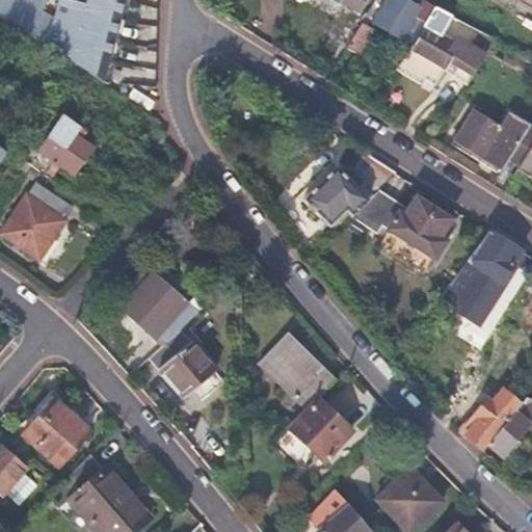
[(87,0),(86,6),(64,0),(59,0),(59,2),(55,0),(0,0),(0,18),(6,22),(73,62),(102,81),(123,2),(128,2),(128,0),(87,0)]
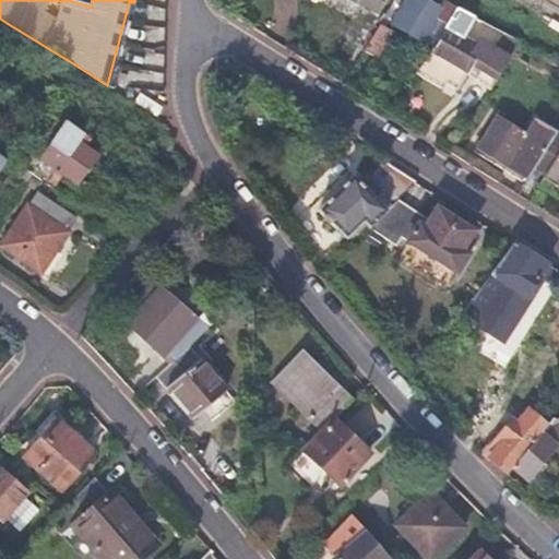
[(354,0),(375,13),(383,0),(354,0)]
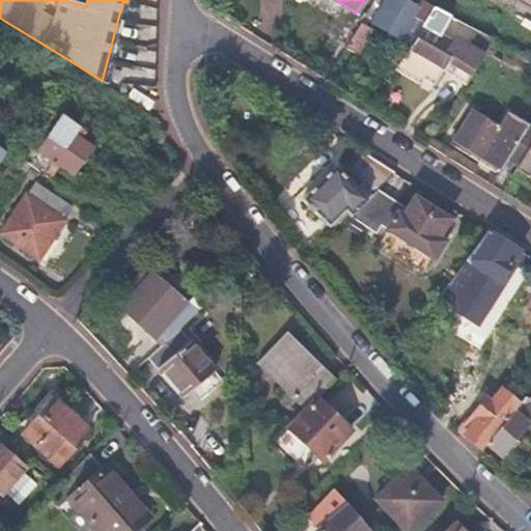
[(424,0),(387,0),(373,22),(400,39),(415,18),(424,23),(435,6),(424,0)]
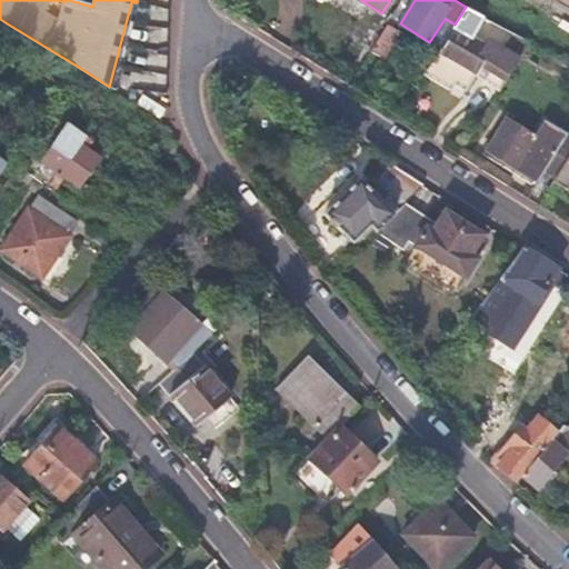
[(466,7),(455,25),(422,75),(448,90),(452,82),(463,90),(480,66),(491,72),(503,53),(487,42),(485,47),(470,39),(485,17),(466,7)]
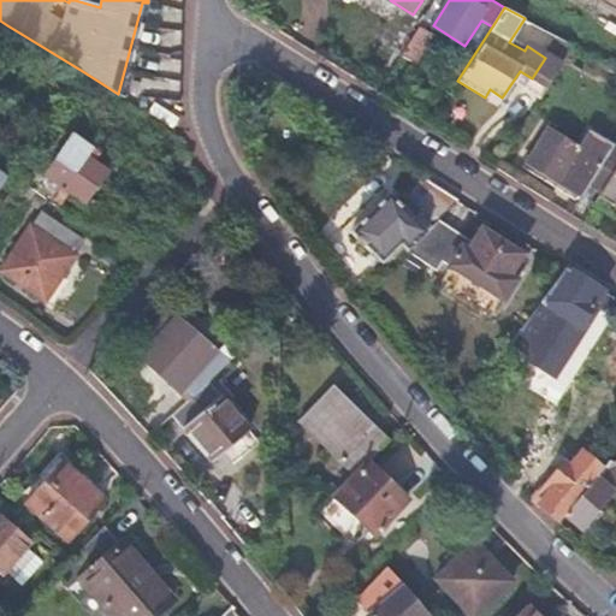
[(432,36),(418,28),(400,55),(414,64),(432,36)]
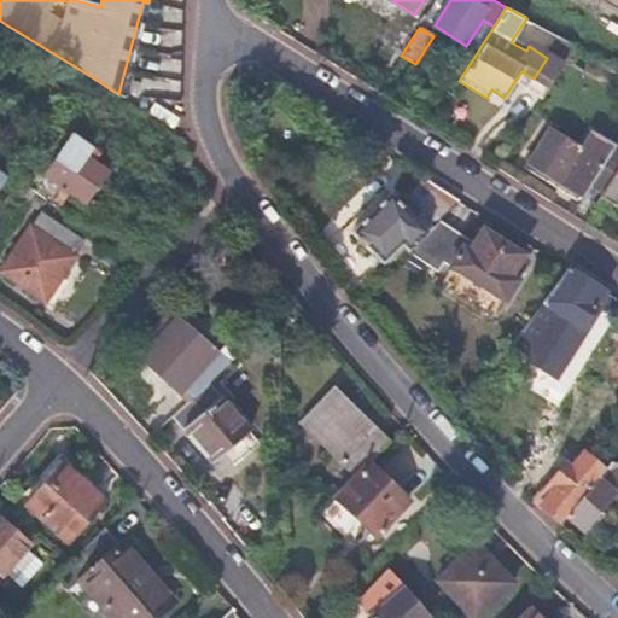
[(547,58),(534,79),(526,89),(541,99),(576,46),(560,38),(547,58)]
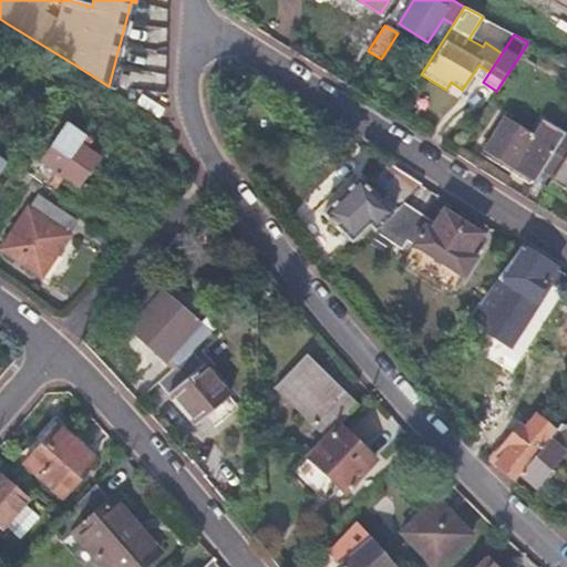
[(22,172),(63,200),(99,155),(76,140),(90,120),(59,96),(33,137),(42,144),(22,172)]
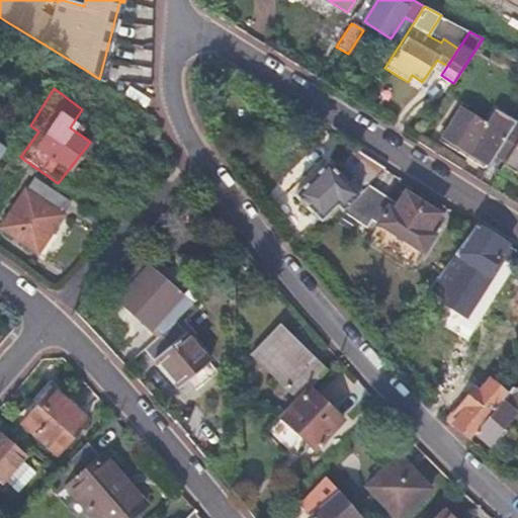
[(493,158),(503,165),(517,141),(517,125),(493,111),(486,122),(461,107),(440,138),(487,167),(493,158)]
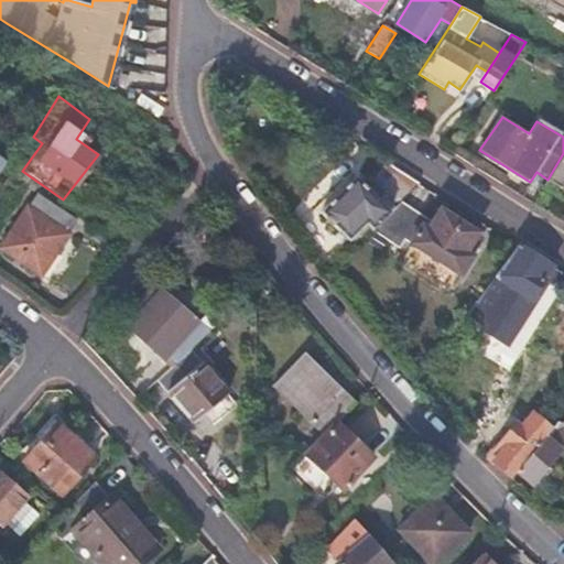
[(563,153),(548,180),(563,191),(563,153)]
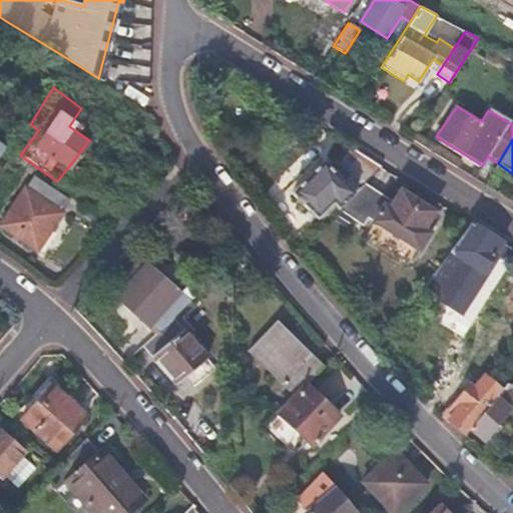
[(378,164),(350,147),(343,160),(349,165),(344,170),(359,184),(362,182),(378,164)]
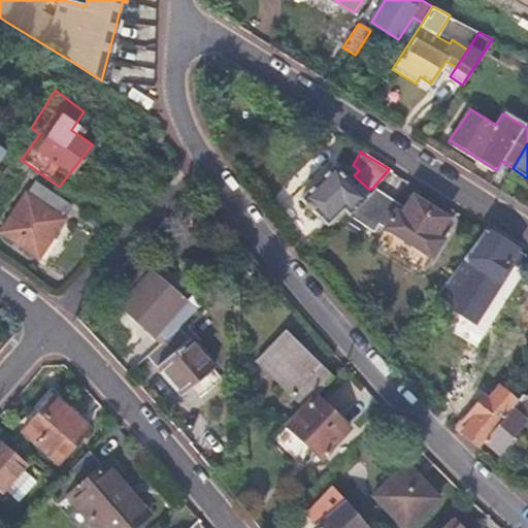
[(345,215),(364,196),(330,166),(299,198),(325,224),(328,222),(333,228),(345,215)]
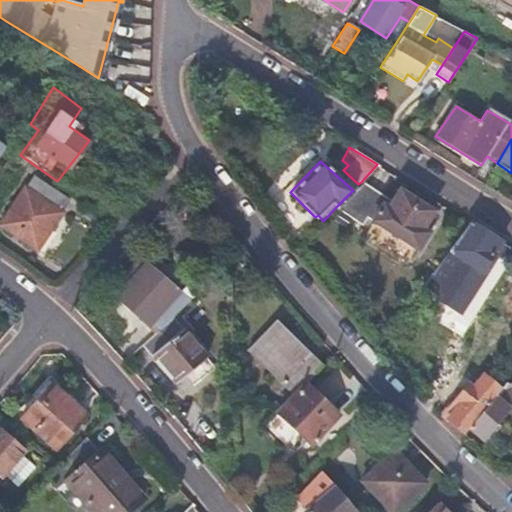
[(36,248),(67,201),(33,176),(1,224),(36,248)]
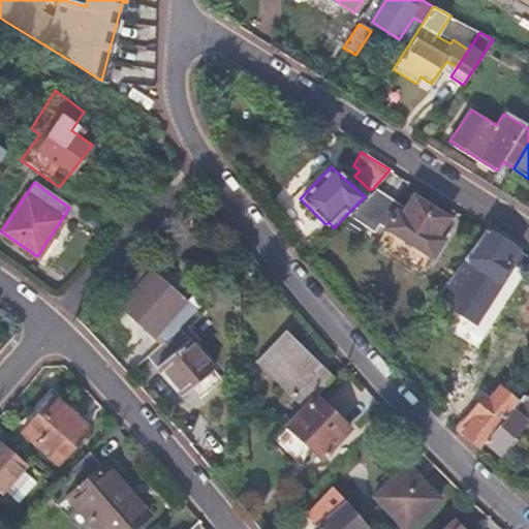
[(373,188),(370,190),(365,196),(346,215),(372,234),(378,224),(429,257),(452,222),(410,196),(404,207),(373,188)]
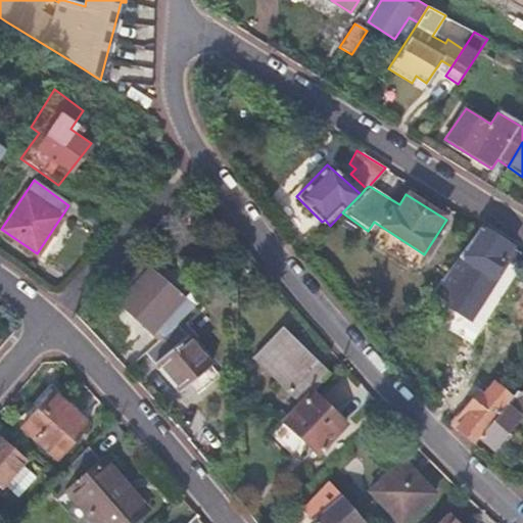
[(474,303),(511,247),(478,227),(460,252),(441,281),(474,303)]
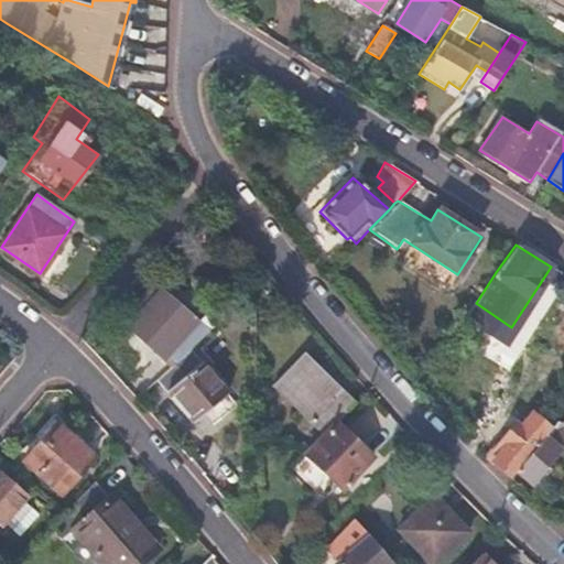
[(173,348),(182,357),(207,333),(155,285),(126,317),(132,323),(129,326),(163,358),(173,348)]
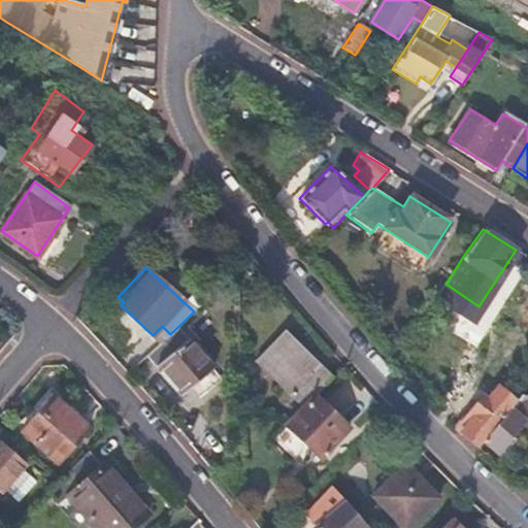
[(317,396),(332,378),(298,348),(301,344),(286,330),(259,361),(309,405),(317,396)]
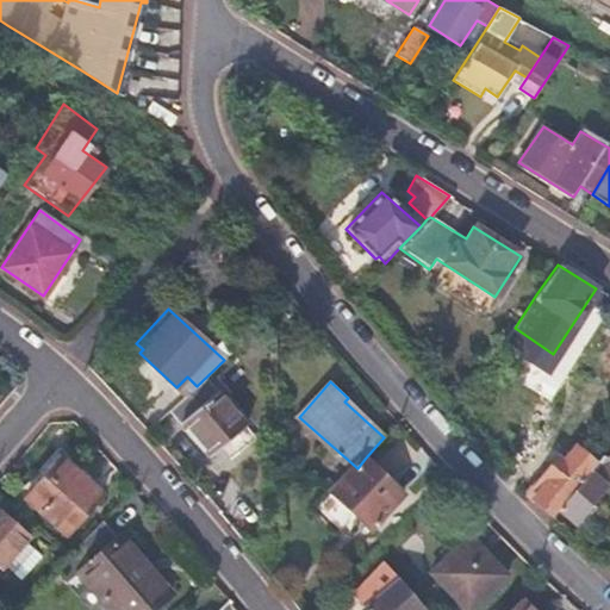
[(246,427),(217,392),(181,423),(210,458),(246,427)]
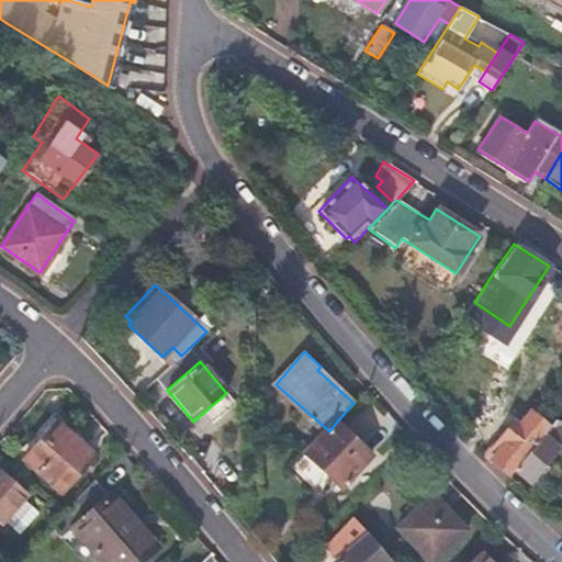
[(515,423),(487,459),(509,478),(514,472),(542,436),(547,429),(528,415),(519,426),(515,423)]
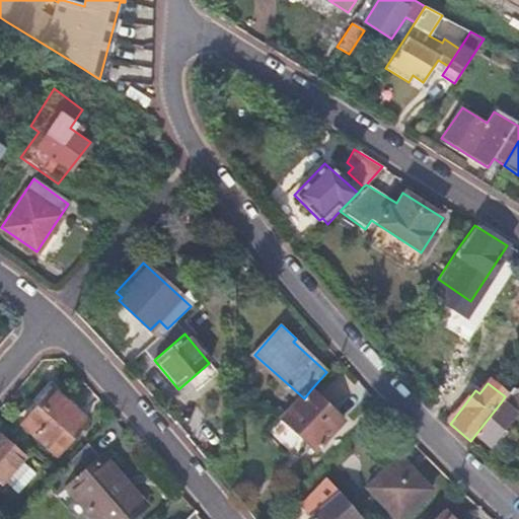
[(304,398),(284,422),(315,451),(344,420),(311,389),(304,398)]
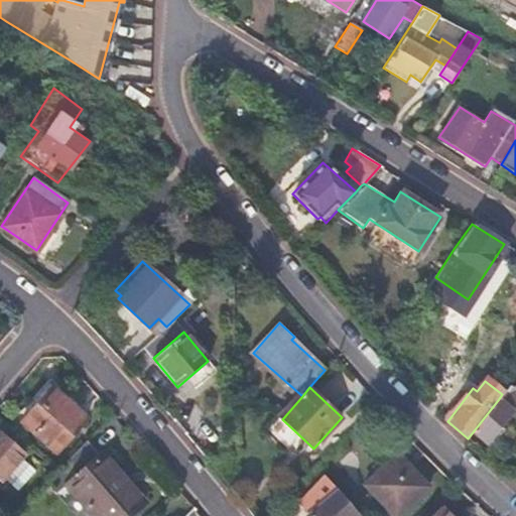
[(508,387),(502,394),(498,400),(511,412),(514,414),(515,410),(515,392),(511,389),(508,387)]
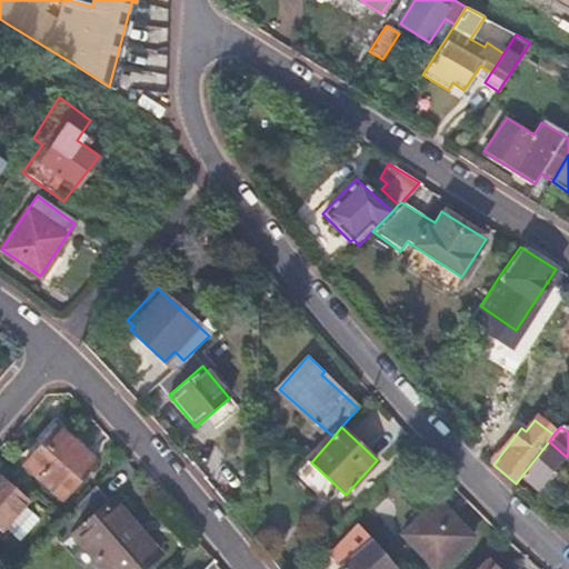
[(95,462),(56,429),(22,465),(62,499),(95,462)]
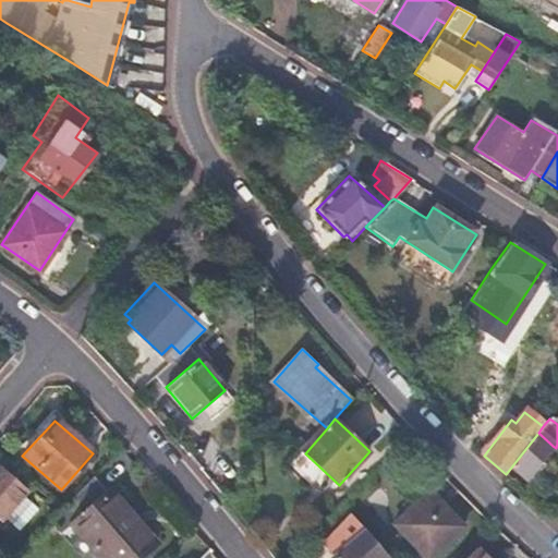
[(538,433),(510,469),(525,481),(553,446),(538,433)]
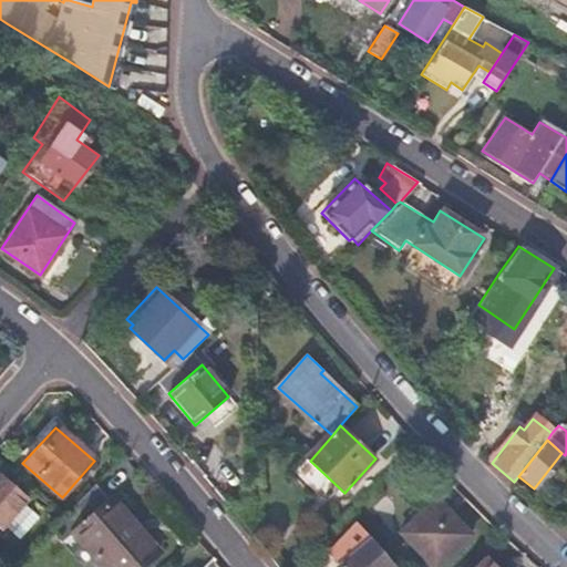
[(0,480),(0,527),(1,528),(26,502),(1,480),(0,480)]
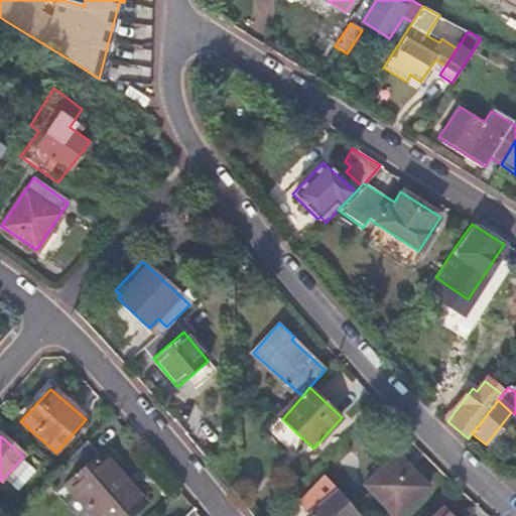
[(99,453),(88,440),(57,471),(46,483),(55,493),(60,488),(86,515),(126,515),(146,498),(104,449),(99,453)]
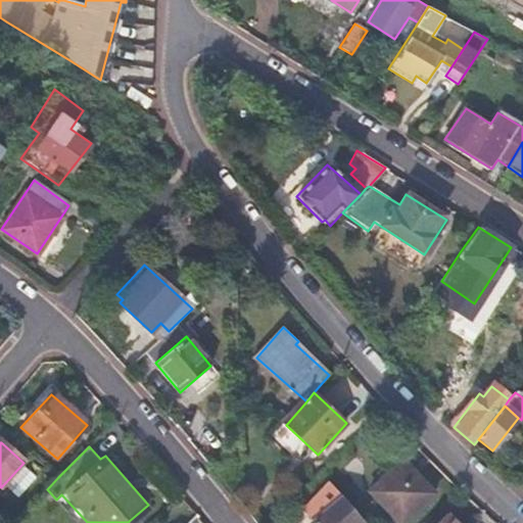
[(401,522),(433,492),(402,461),(371,493),(398,522),(401,522)]
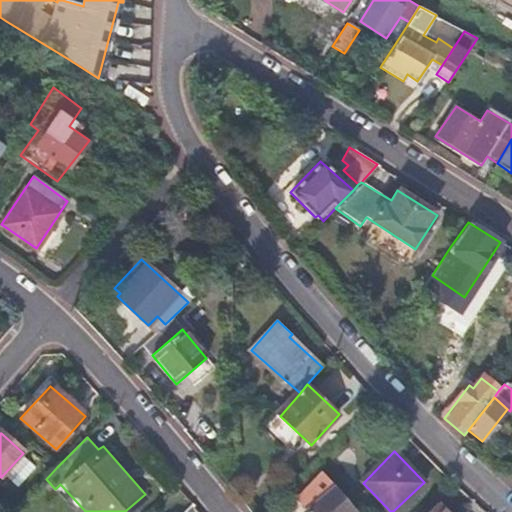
[(351,511),(327,481),(300,503),(306,511),(304,511),(351,511)]
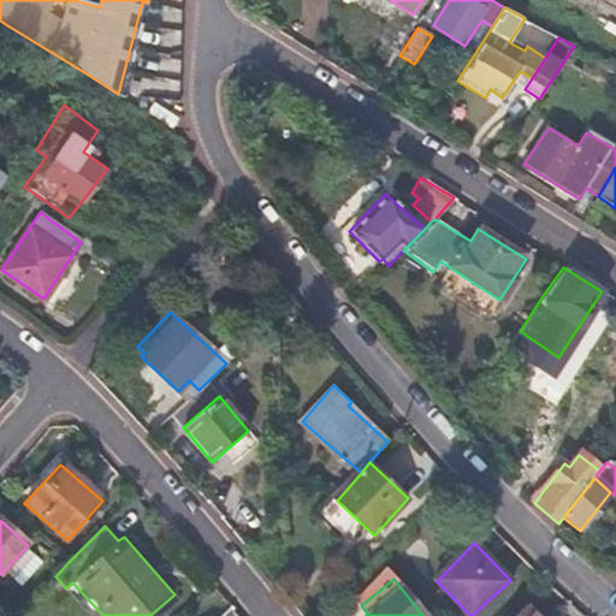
[(538,615),(527,605),(515,615),(538,615)]
